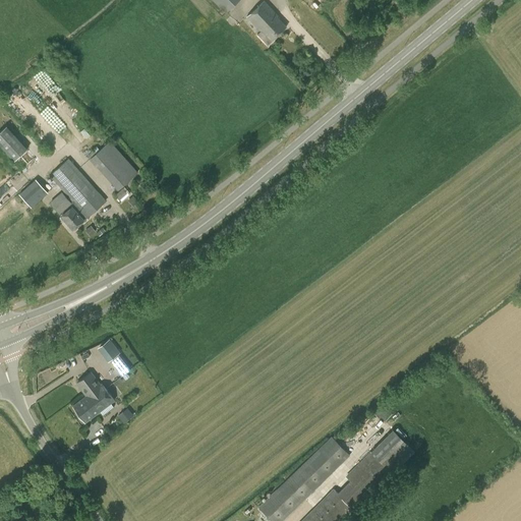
[(212,0),(226,14),(226,13),(239,0),(212,0)]
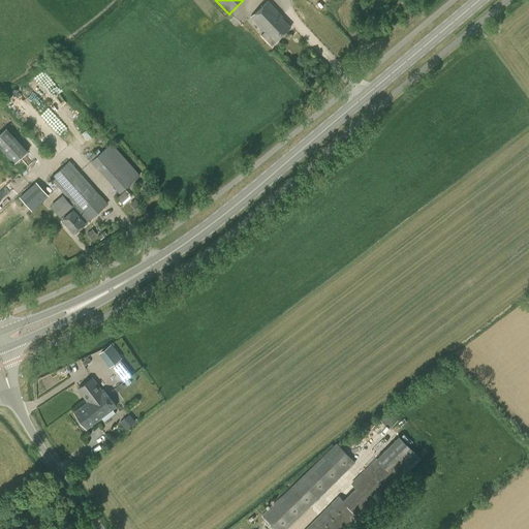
[(271,47),(291,27),(281,17),(283,16),(267,0),(249,18),(263,32),(260,35),(271,47)]
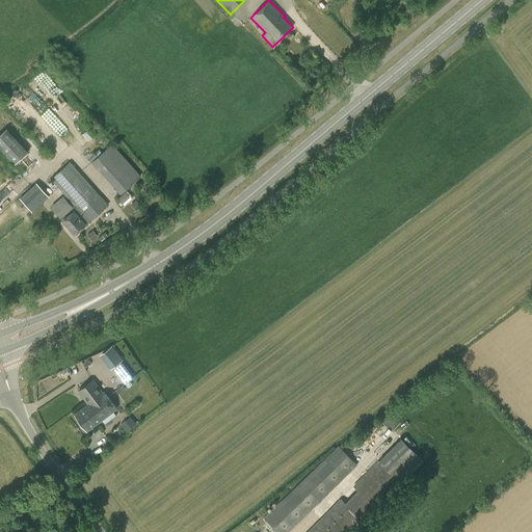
[(0,134),(0,149),(14,165),(28,153),(6,129),(0,134)]
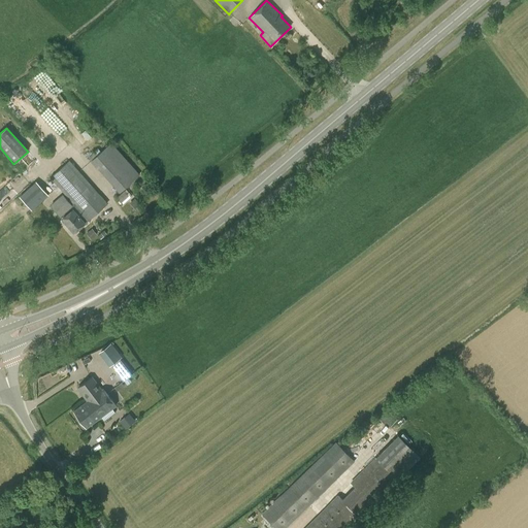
[(91,161),(119,194),(139,174),(111,142),(91,161)]
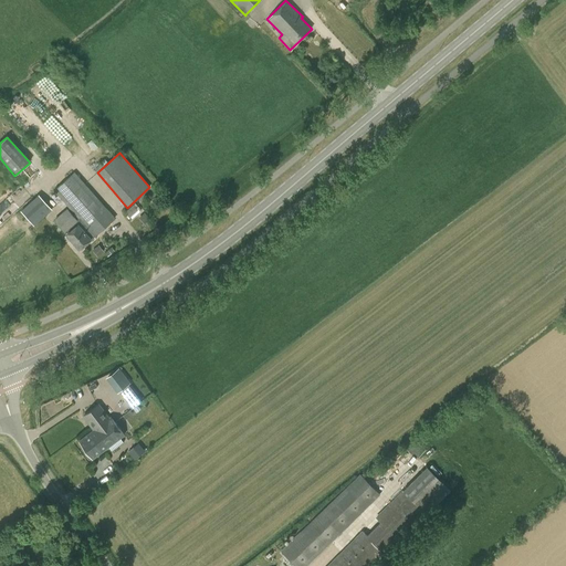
[(55,191),(80,219),(77,220),(67,209),(54,221),(66,236),(81,250),(116,219),(75,174),(55,191)]
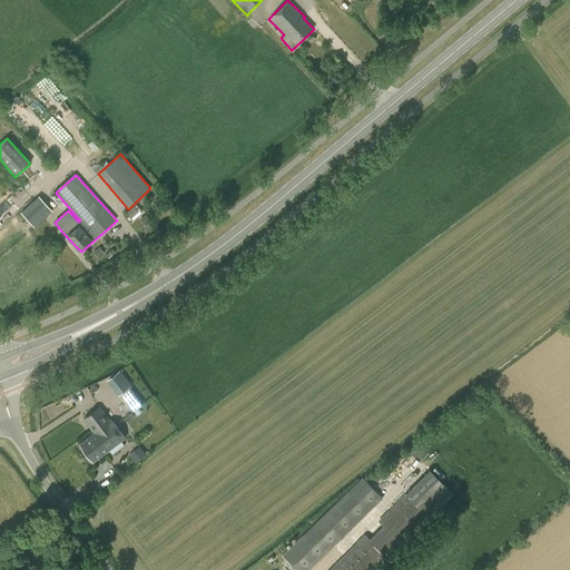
[(51,210),(38,196),(21,212),(35,226),(51,210)]
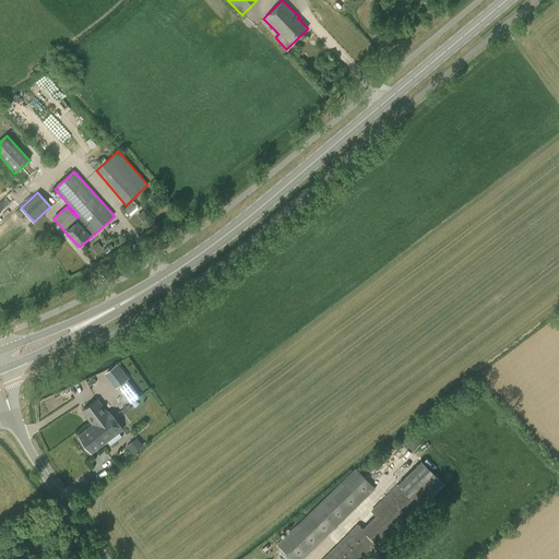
[(131,202),(127,206),(123,210),(128,215),(132,212),(137,207),(131,202)]
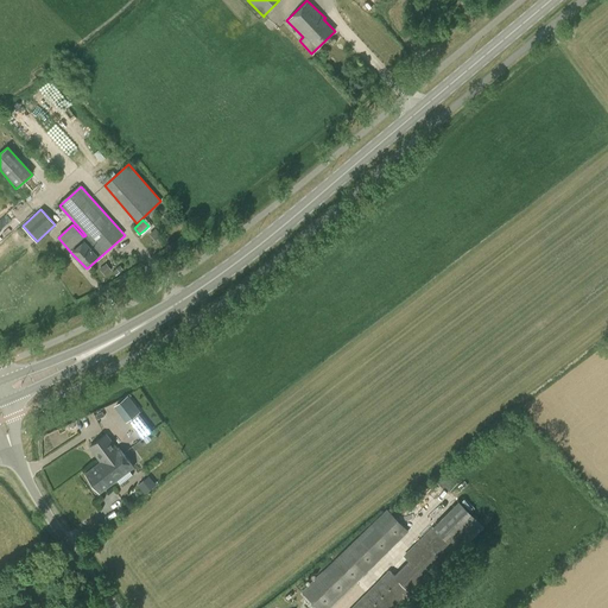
[(127,420),(137,413),(139,412),(127,397),(115,405),(127,420)]
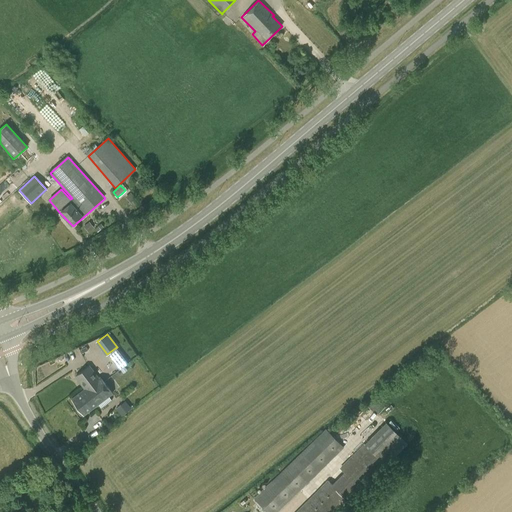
[(122,357),(115,348),(107,354),(114,363),(122,357)]
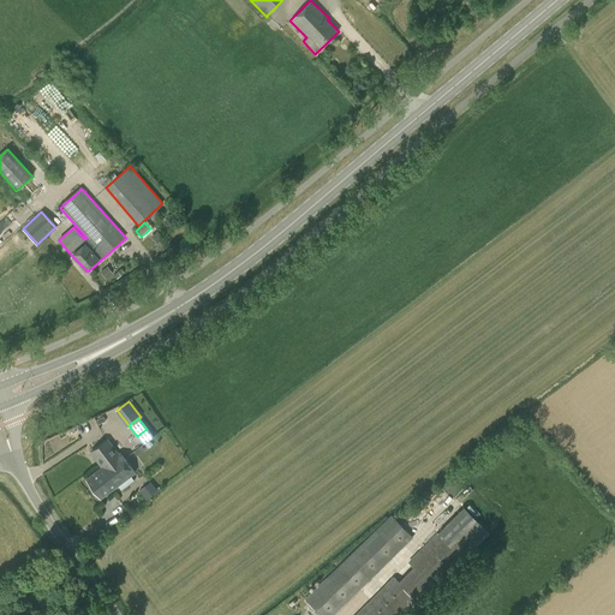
[(90,453),(101,466),(118,453),(107,440),(90,453)]
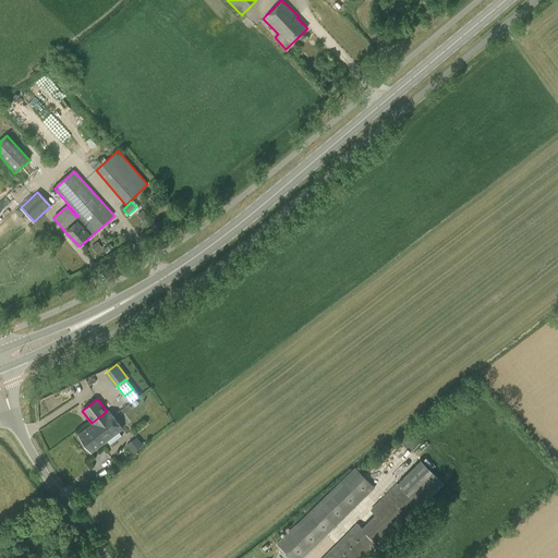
[(109,411),(107,411),(92,423),(77,434),(92,453),(123,429),(109,411)]
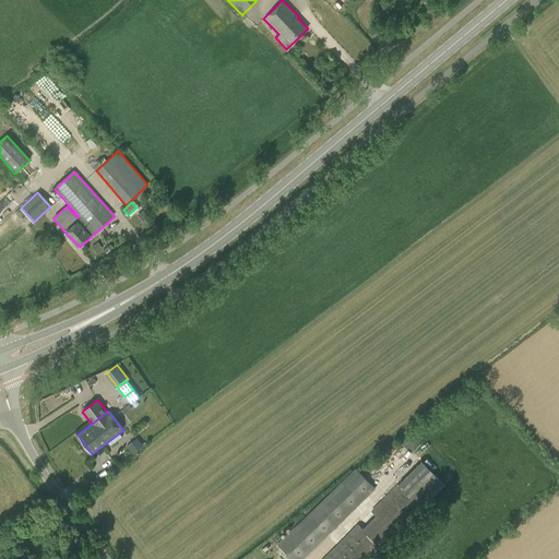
[(132,454),(138,450),(131,442),(126,447),(132,454)]
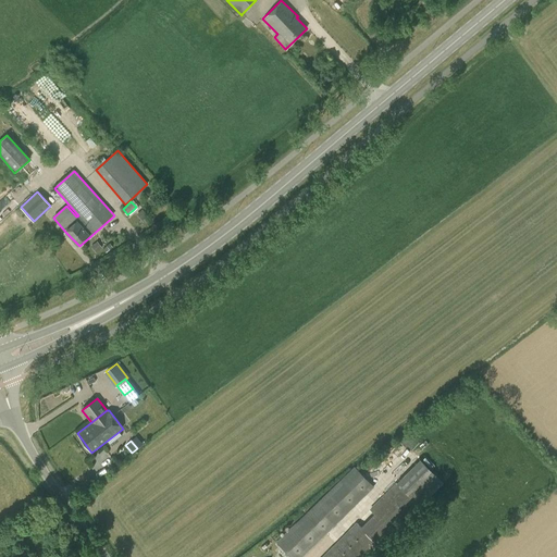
[(321,556),(359,556),(374,542),(380,547),(420,506),(433,494),(444,483),(443,482),(419,459),(396,482),(369,509),(374,514),(361,527),(356,522),(351,527),(321,556)]
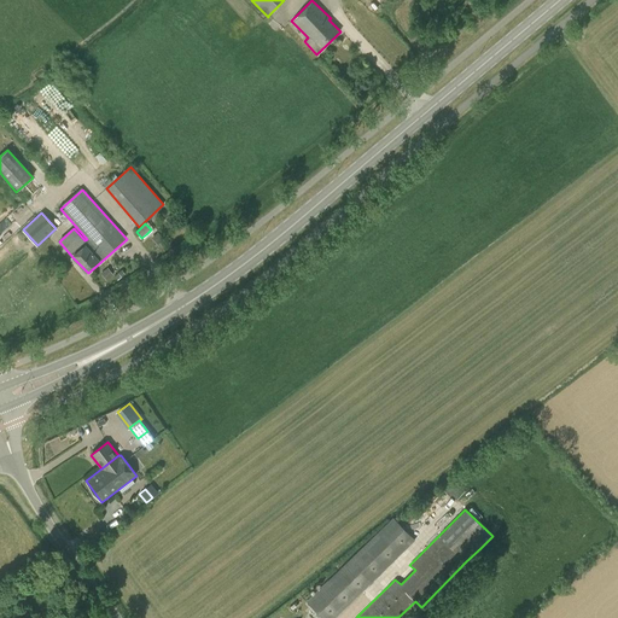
[(305,602),(321,617),(334,617),(414,541),(410,536),(417,531),(403,517),(397,522),(392,517),(305,602)]
